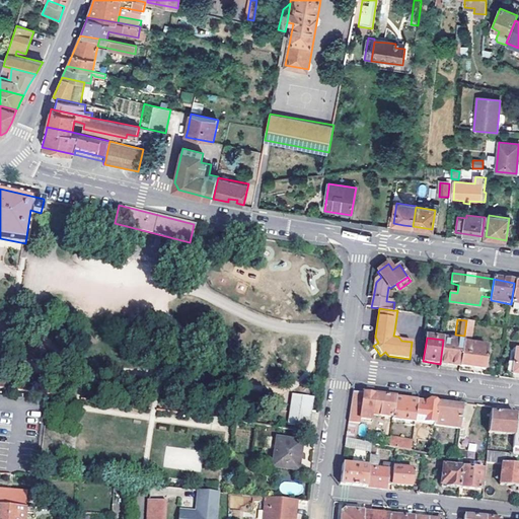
[(443,340),(440,364),(450,365),(460,367),(463,344),(463,343),(443,340)]
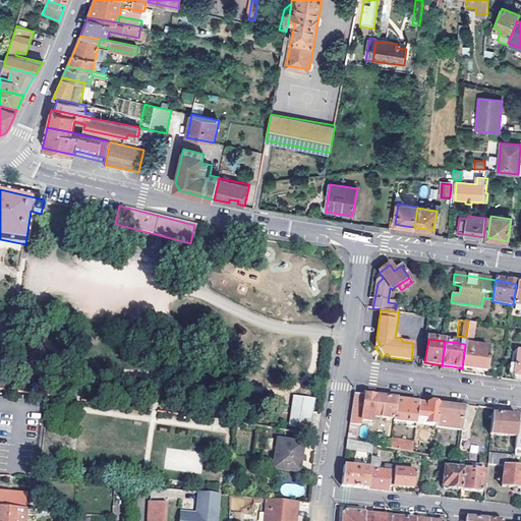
[(490,349),(465,345),(462,368),(486,371),(490,349)]
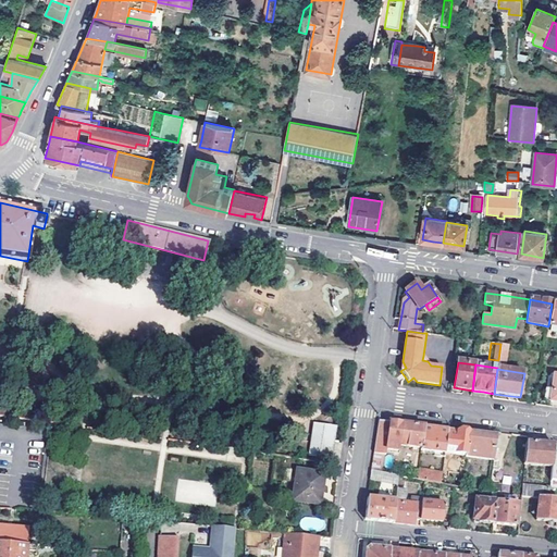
[(397,424),(379,421),(374,454),(372,470),(381,471),(383,454),(384,454),(385,448),(397,450),(398,444),(420,447),(423,428),(397,424)]
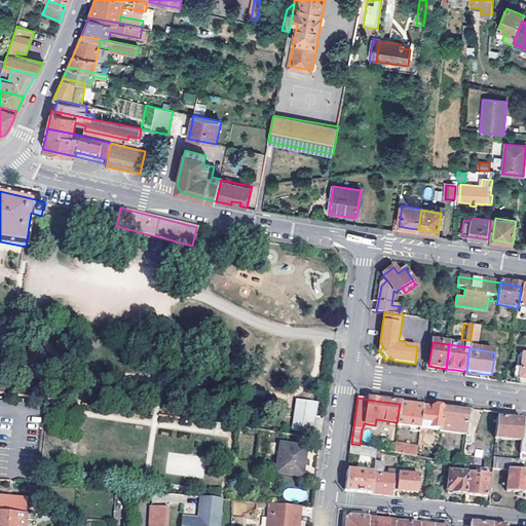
[(317,403),(297,400),(292,429),(312,434),(317,403)]
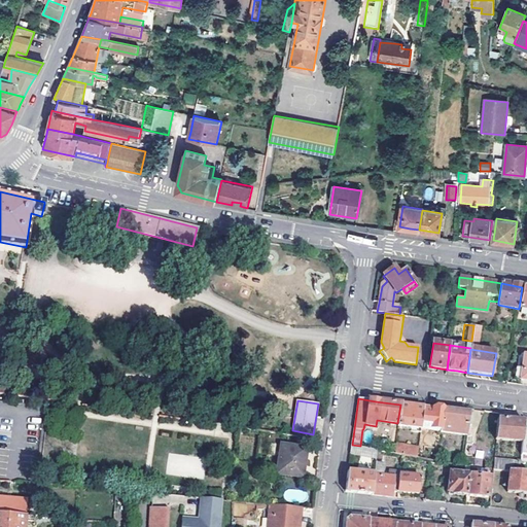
[(397,426),(413,428),(420,429),(420,428),(423,411),(423,408),(408,406),(400,405),(397,423),(397,426)]
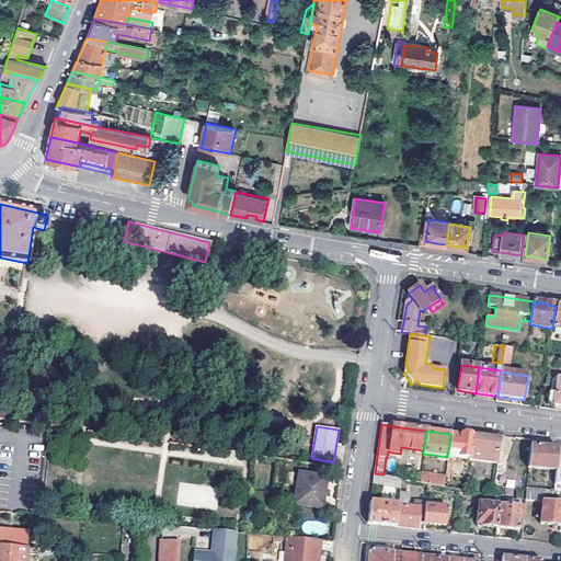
[(461,438),(450,437),(447,456),(469,458),(472,437),(462,436),(461,438)]
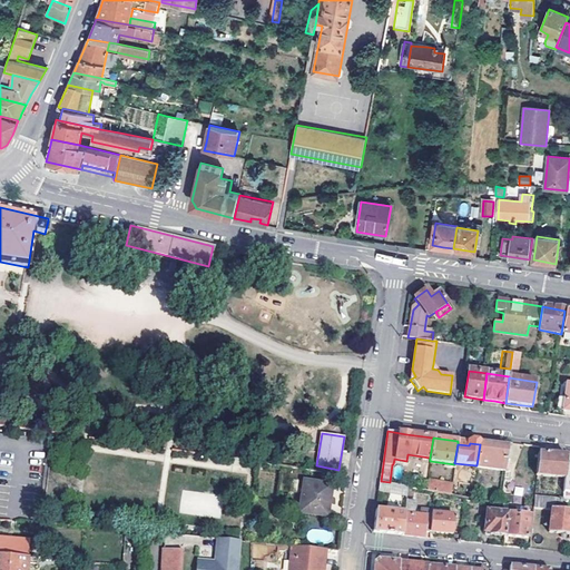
[(477,468),(504,471),(508,448),(480,444),(477,465),(477,468)]
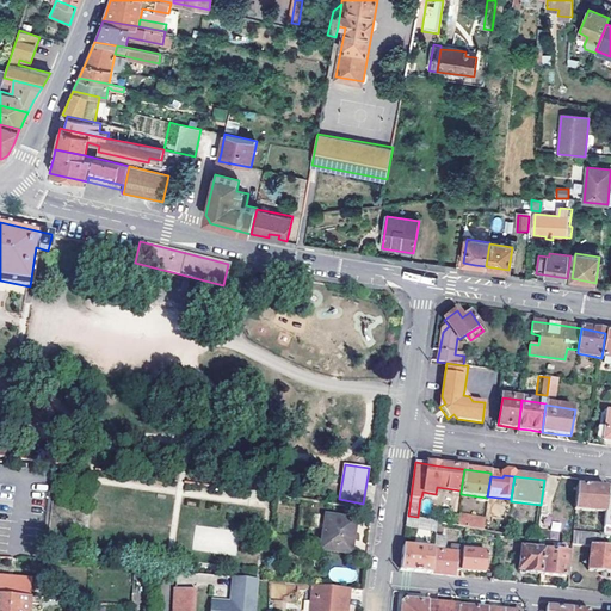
[(608,489),(578,486),(575,510),(605,513),(608,489)]
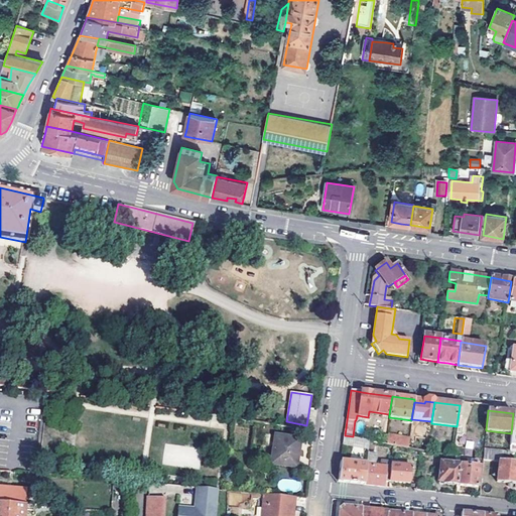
[(262,444),(274,446),(275,436),(264,434),(262,444)]
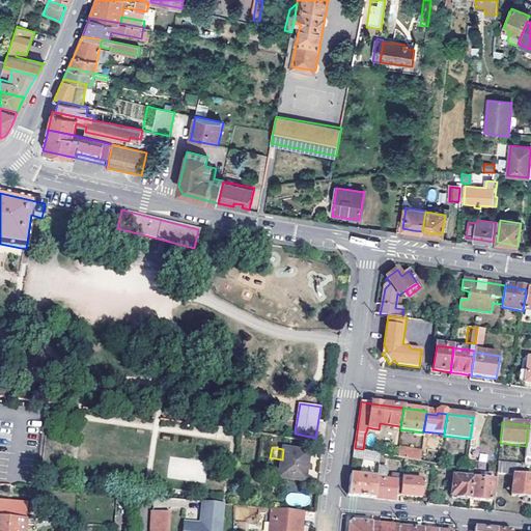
[(421,451),(398,447),(396,456),(404,458),(419,462),(421,451)]
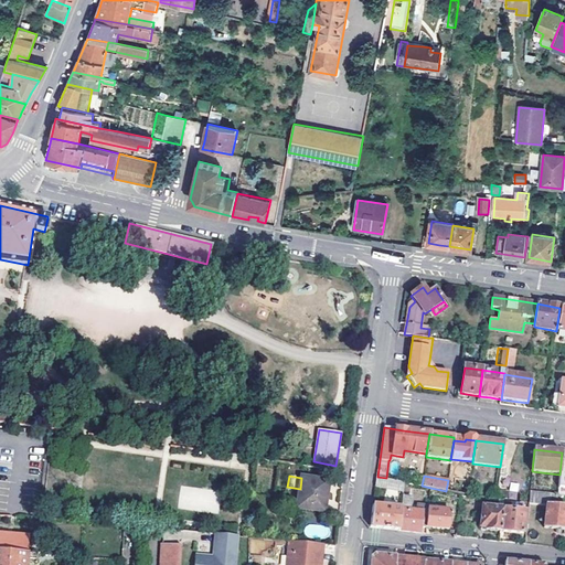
[(403,492),(404,482),(386,478),(377,477),(375,487),(403,492)]
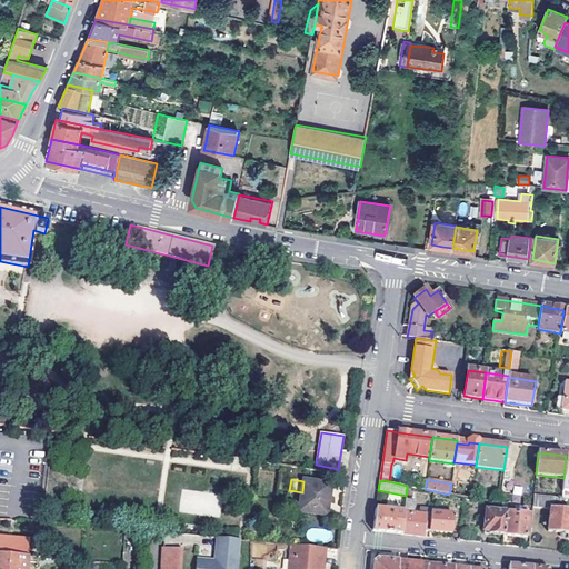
[(327,517),(331,485),(303,481),(302,492),(299,511),(327,517)]
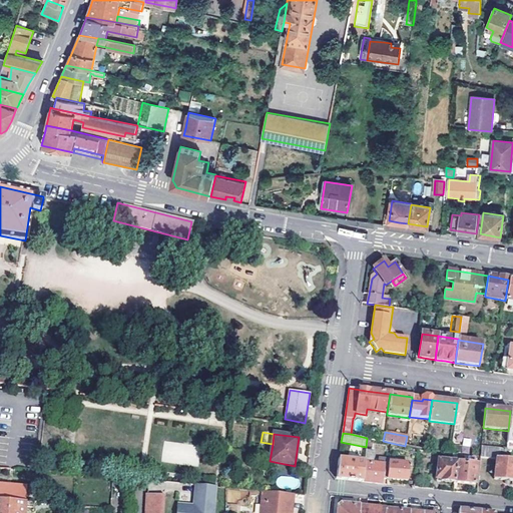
[(376,439),(367,438),(366,447),(365,450),(374,451),(376,439)]
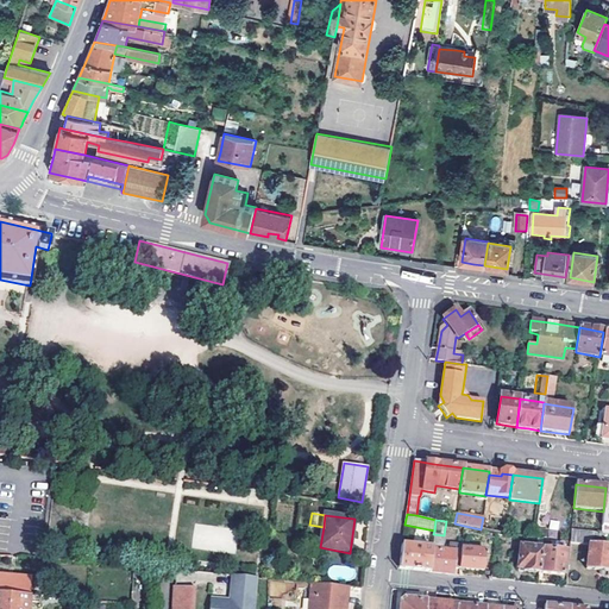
[(534,538),(542,539),(546,540),(547,532),(535,529),(534,538)]
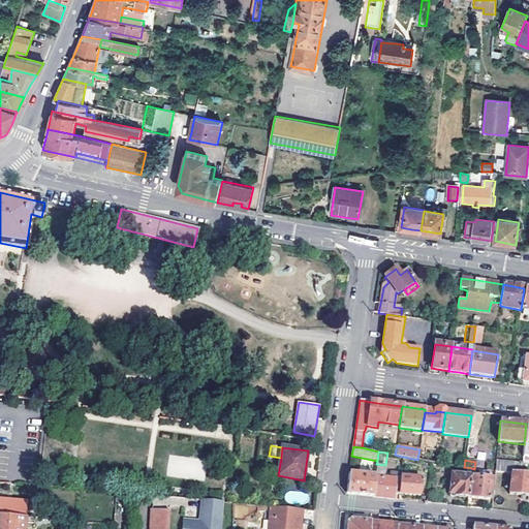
[(522,464),(496,460),(495,471),(512,473),(521,474),(522,464)]
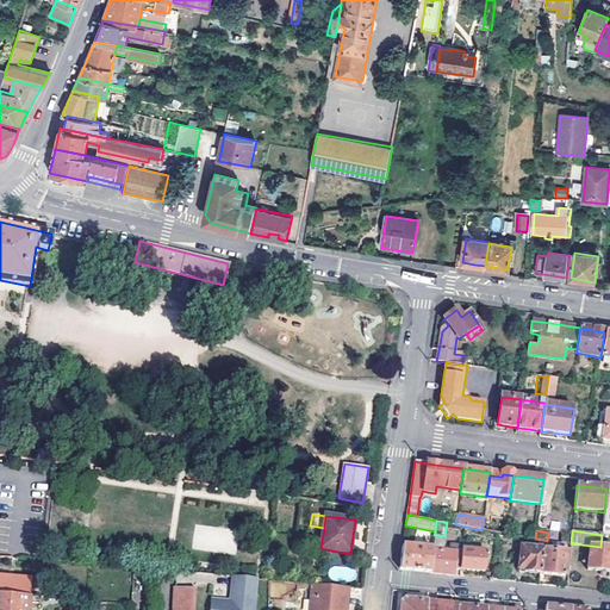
[(459,570),(461,553),(442,551),(444,536),(434,535),(433,551),(429,573),(450,576),(454,576),(454,570),(459,570)]
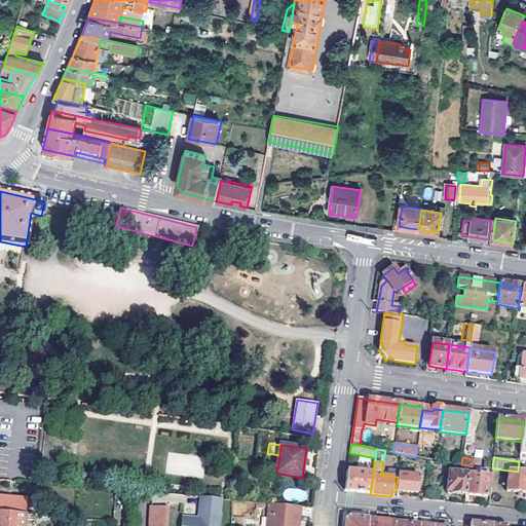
[(452,493),(465,494),(467,470),(468,466),(463,466),(462,474),(449,473),(447,490),(452,491),(452,493)]
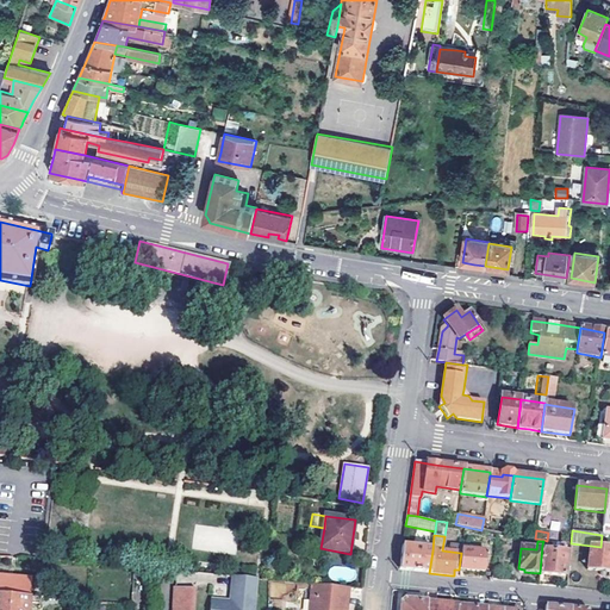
[(554,546),(542,545),(540,573),(564,577),(566,553),(554,552),(554,546)]
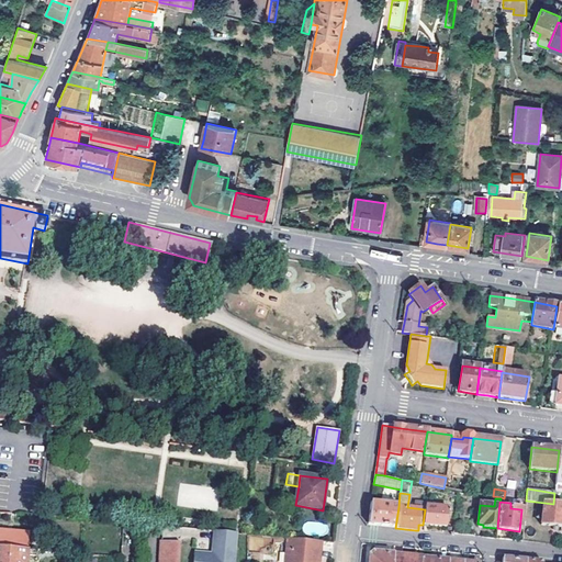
[(398,507),(371,503),(368,525),(395,528),(398,507)]
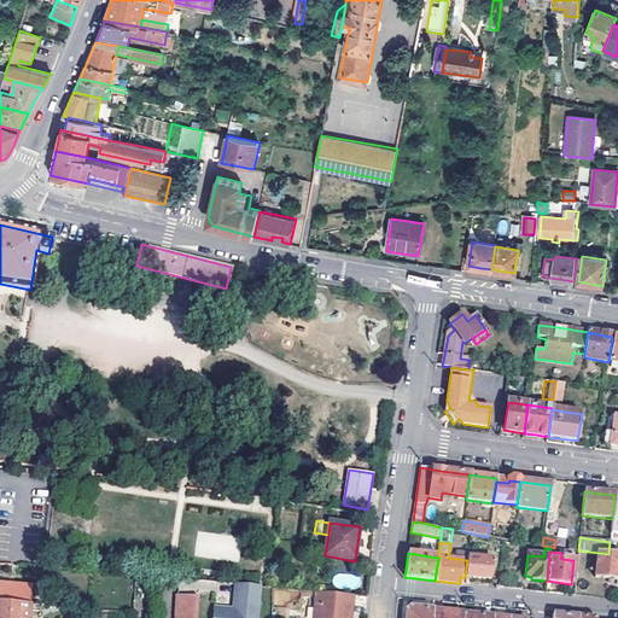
[(617,581),(617,577),(617,554),(608,554),(599,553),(595,578),(617,581)]
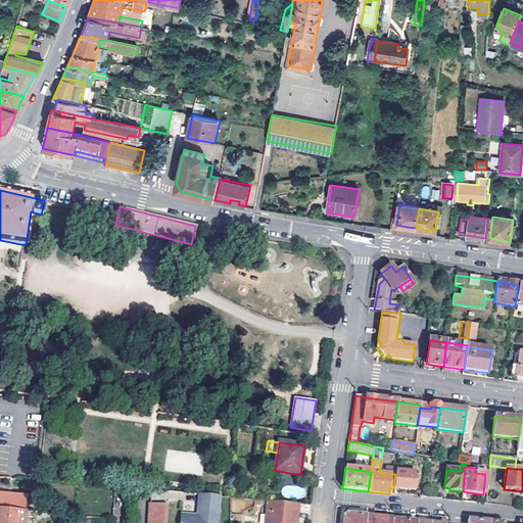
[(393,488),(415,491),(417,473),(396,471),(395,474),(393,488)]
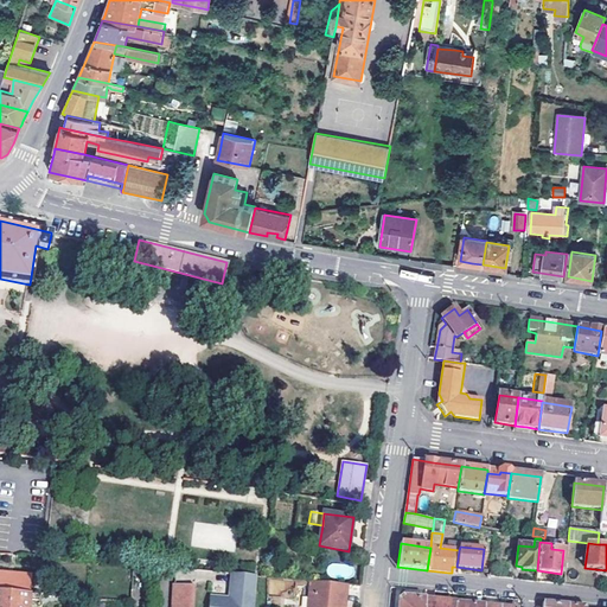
[(0,572),(0,590),(30,594),(32,576),(0,572)]
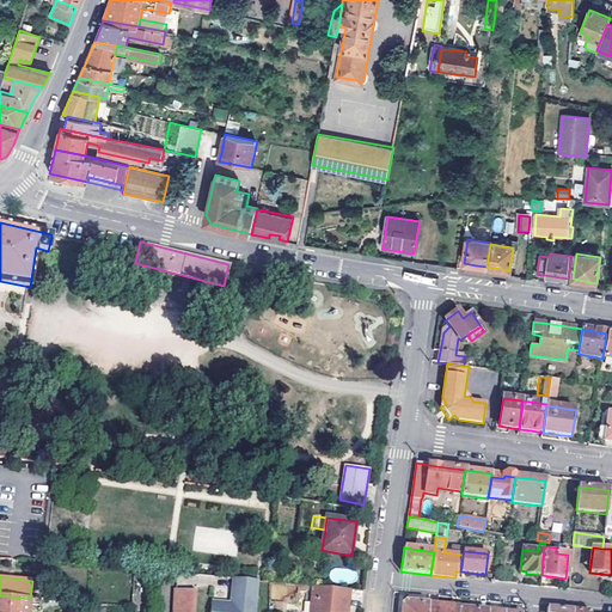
[(254,611),(257,580),(234,577),(231,604),(231,607),(226,606),(227,603),(213,601),(210,611),(254,611)]
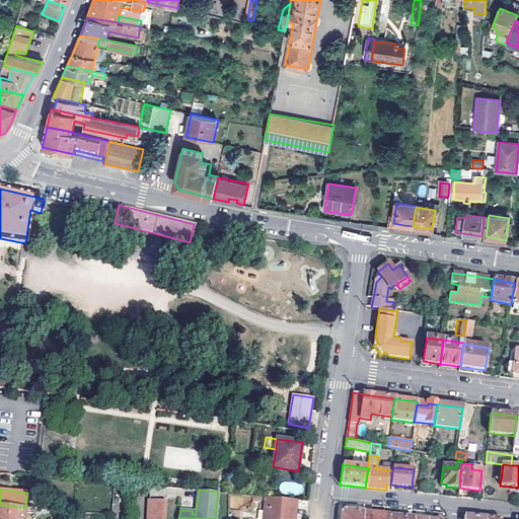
[(270,504),(265,503),(263,518),(291,518),(294,499),(271,497),(270,504)]
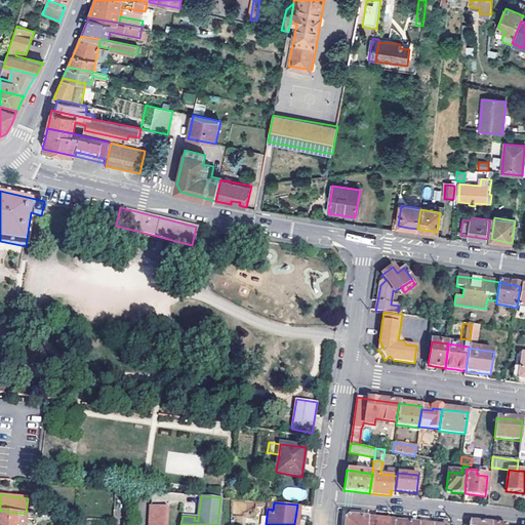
[(167,524),(168,507),(151,506),(150,524),(167,524)]
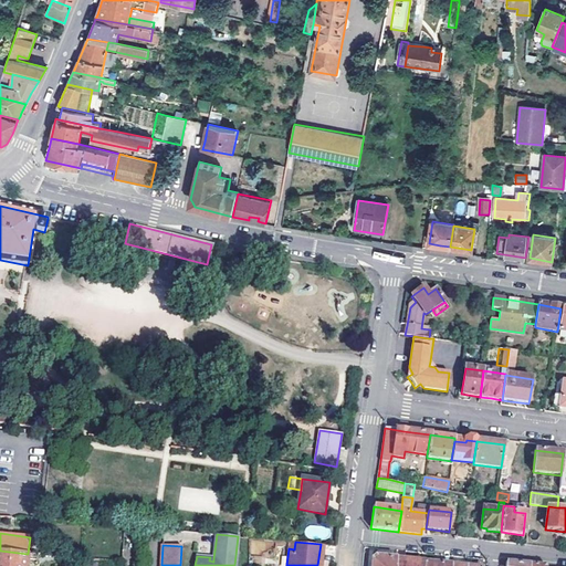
[(27,565),(28,554),(0,551),(0,565),(27,565)]
